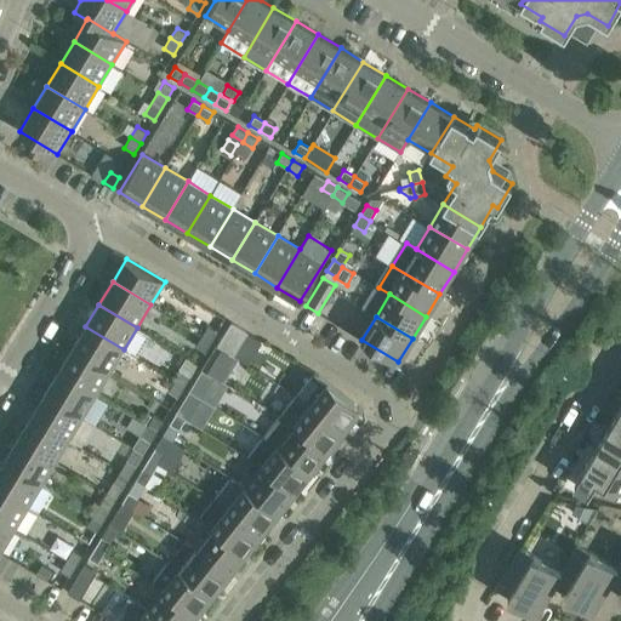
[(217,346),(234,355),(248,332),(232,323),(217,346)]
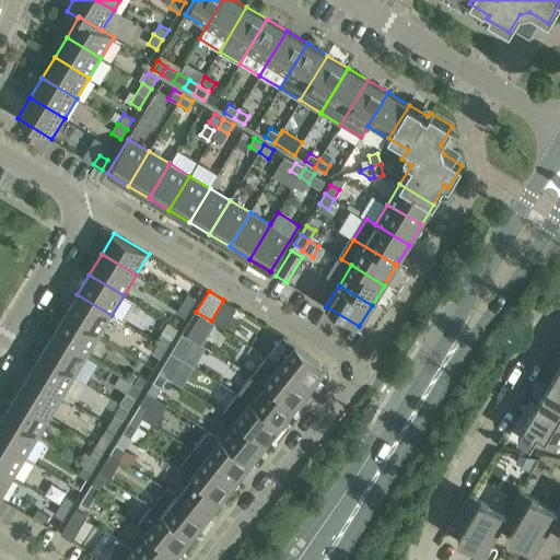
[(196,298),(188,293),(182,303),(190,307),(196,298)]
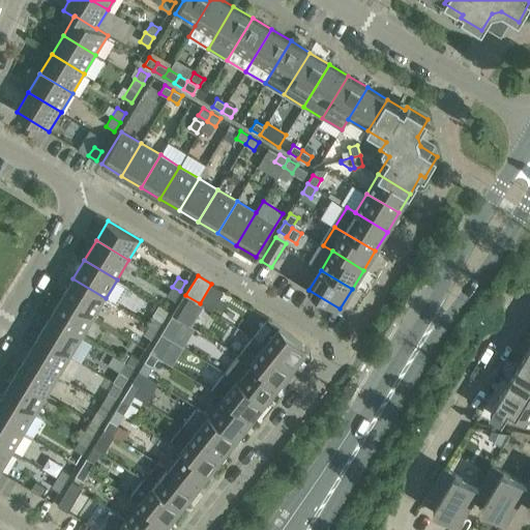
[(106,298),(72,278),(61,298),(94,318),(106,298)]
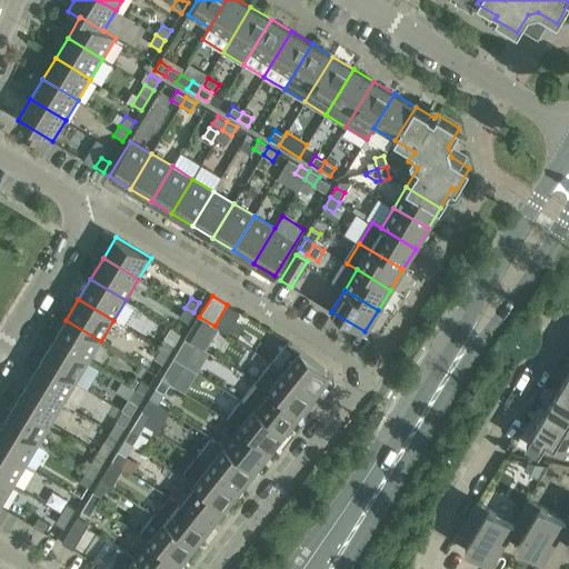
[(179,318),(188,322),(193,312),(185,308),(179,318)]
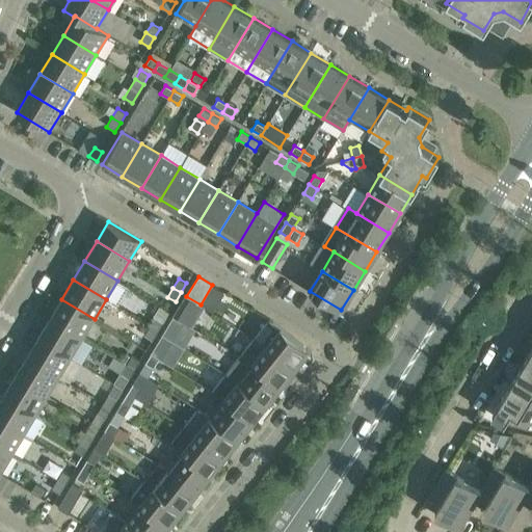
[(201,304),(186,296),(174,316),(182,321),(185,322),(188,324),(201,304)]
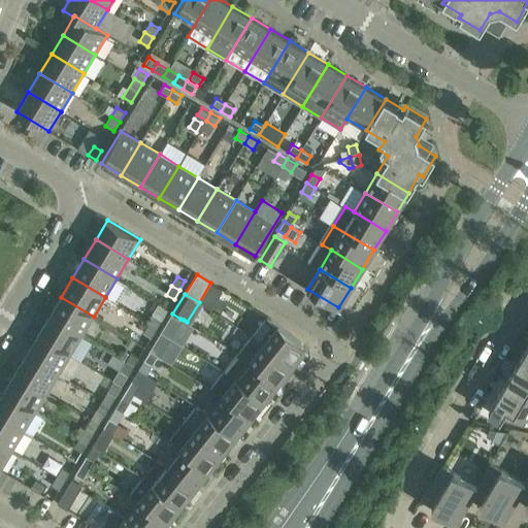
[(94,317),(61,297),(50,316),(83,335),(94,317)]
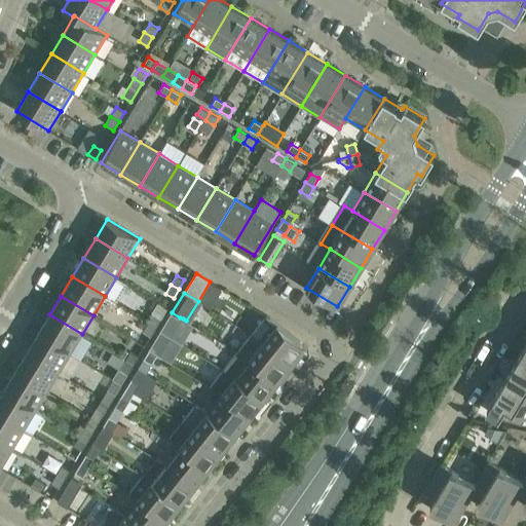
[(172,312),(160,331),(168,336),(172,337),(182,343),(184,340),(174,334),(183,318),(180,317),(172,312)]
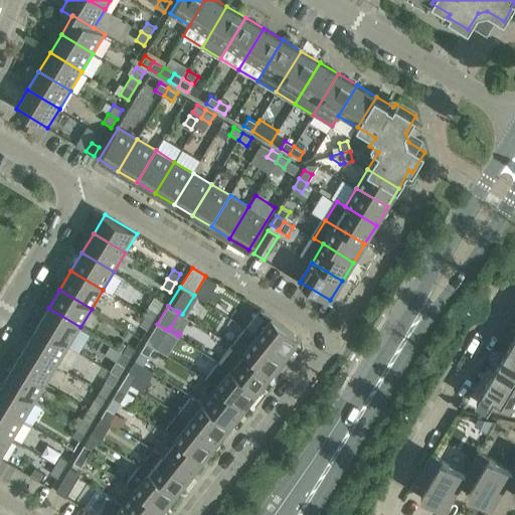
[(158,311),(150,307),(145,316),(153,320),(158,311)]
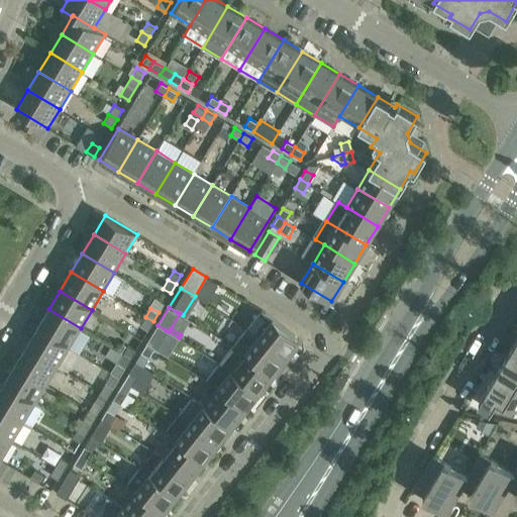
[(81,328),(48,309),(37,328),(69,347),(81,328)]
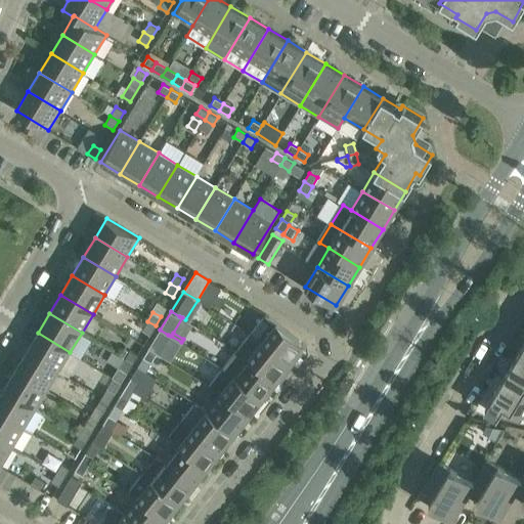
[(269,316),(265,314),(250,334),(261,341),(290,363),(305,345),(269,316)]
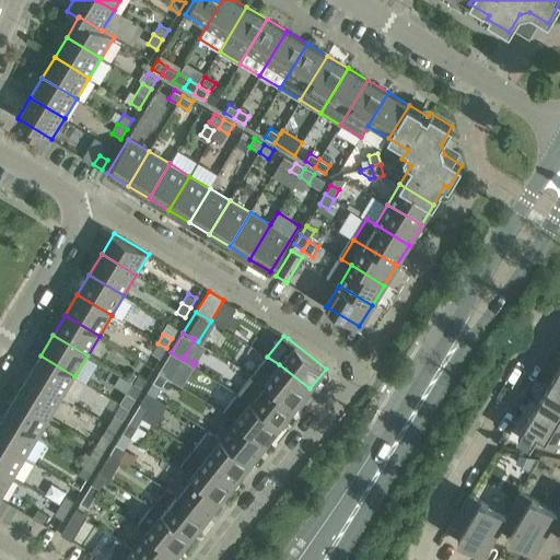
[(151,353),(160,358),(166,348),(158,343),(151,353)]
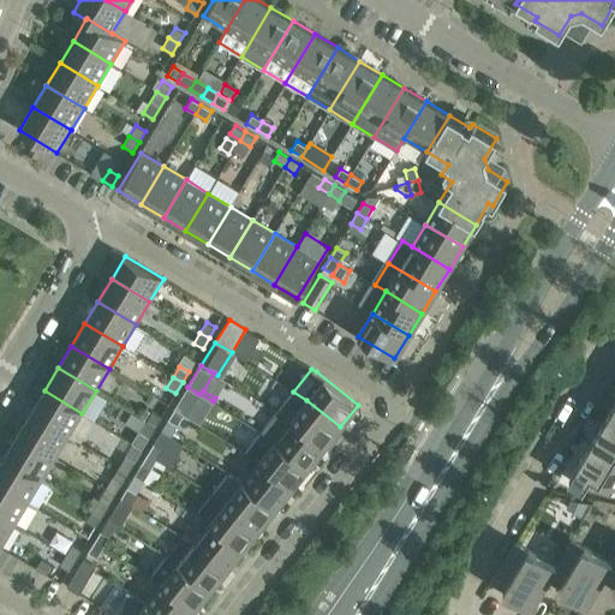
[(187,387),(174,408),(174,410),(184,415),(187,417),(201,394),(197,393),(187,387)]
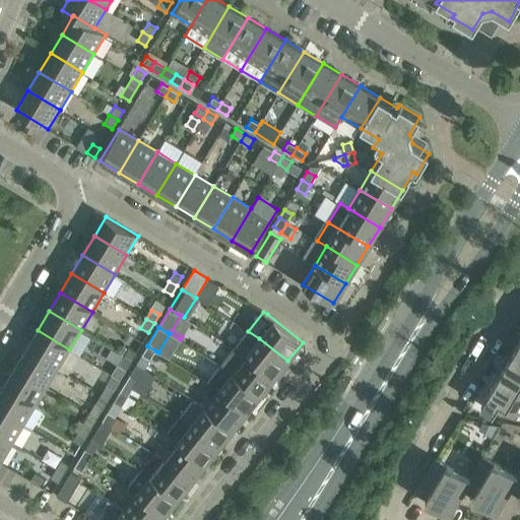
[(69,349),(38,330),(25,348),(58,368),(69,349)]
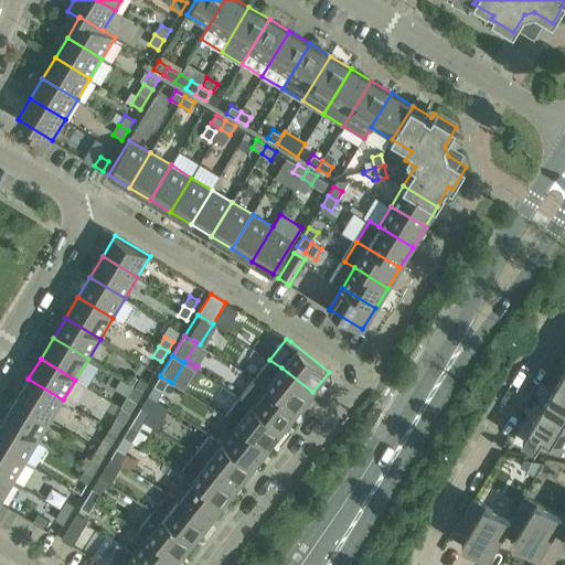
[(312,392),(281,368),(269,360),(255,379),(267,386),(298,411),(312,392)]
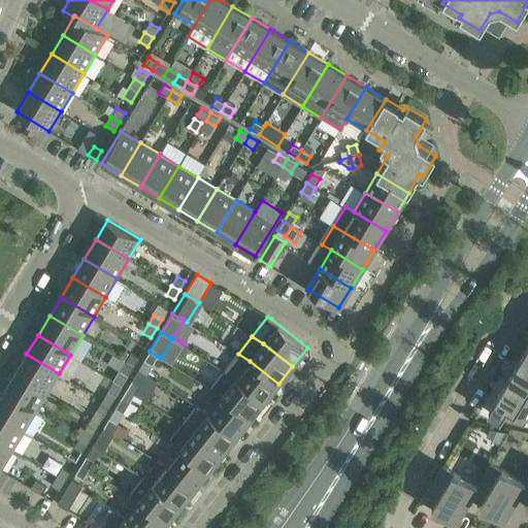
[(527,344),(518,362),(527,367),(527,344)]
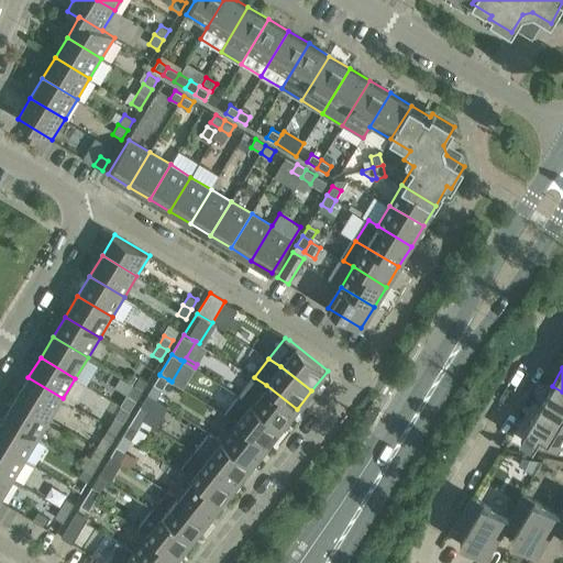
[(154,383),(163,388),(168,379),(159,375),(154,383)]
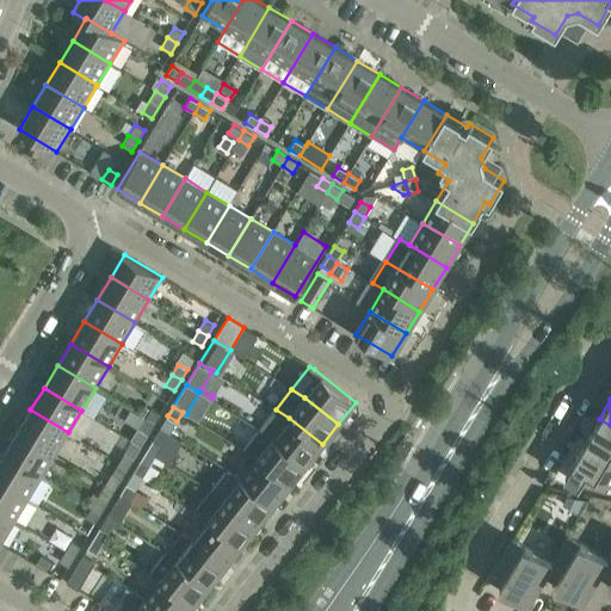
[(161,413),(152,408),(144,418),(154,424),(161,413)]
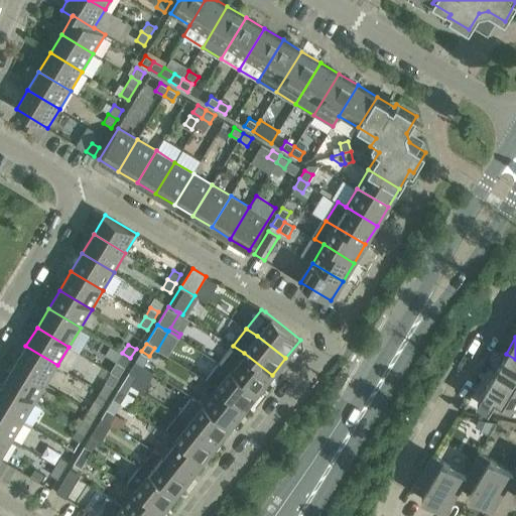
[(57,365),(25,346),(14,365),(46,384),(57,365)]
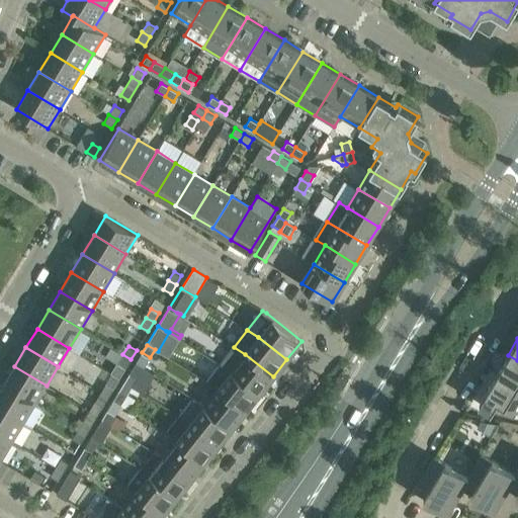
[(111,347),(105,356),(117,363),(122,354),(111,347)]
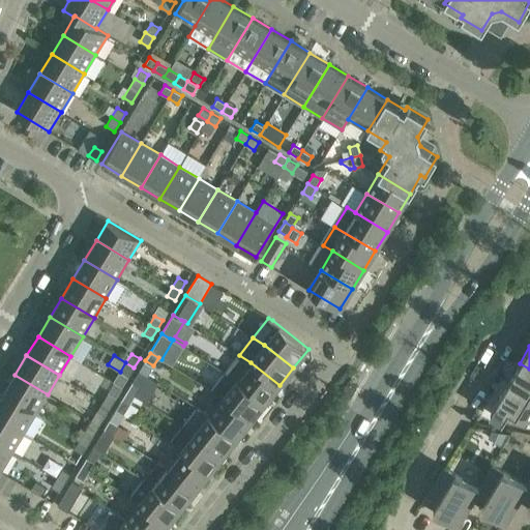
[(280,385),(251,362),(239,355),(225,373),(236,380),(265,403),(280,385)]
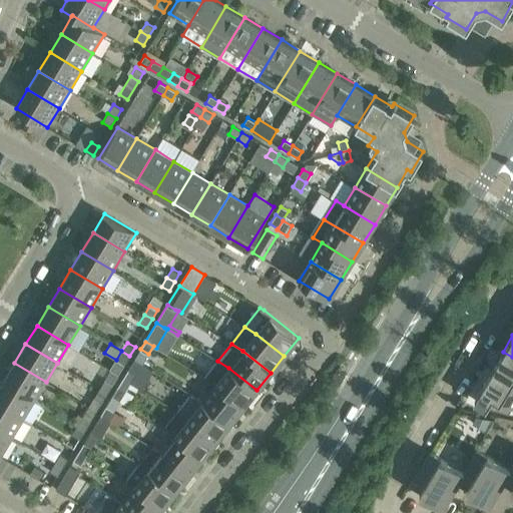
[(116,361),(124,365),(129,356),(121,351),(116,360),(116,361)]
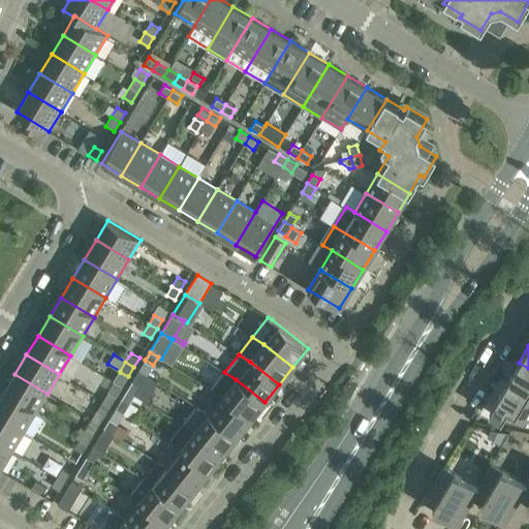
[(528,368),(519,363),(507,381),(528,395),(528,368)]
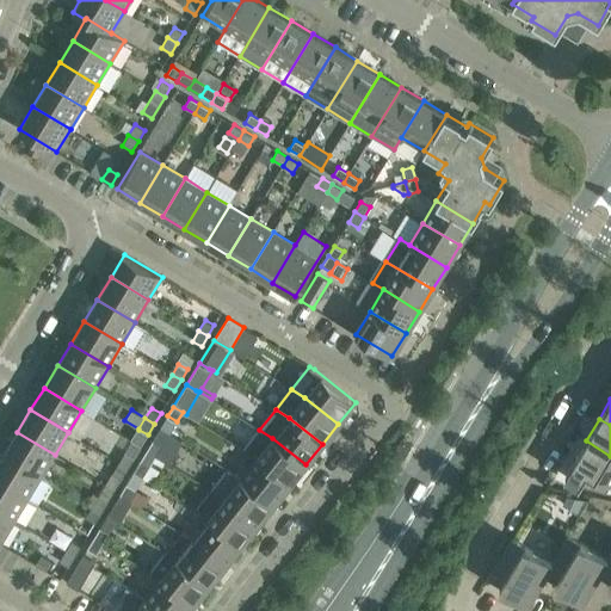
[(147,451),(155,456),(170,433),(160,427),(147,451)]
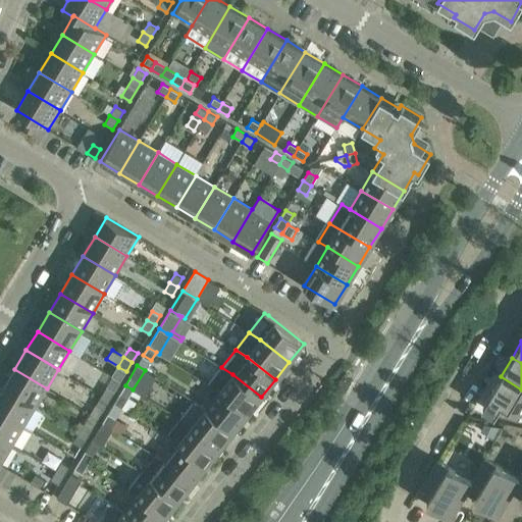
[(208,384),(219,390),(248,414),(261,397),(232,374),(221,367),(208,384)]
